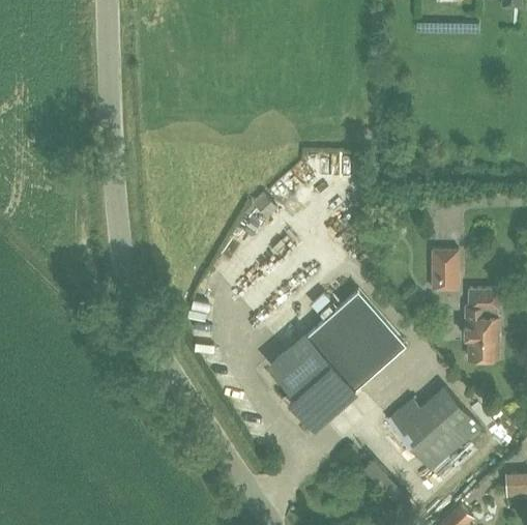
[(446,0),(446,8),(465,9),(465,0),(446,0)]
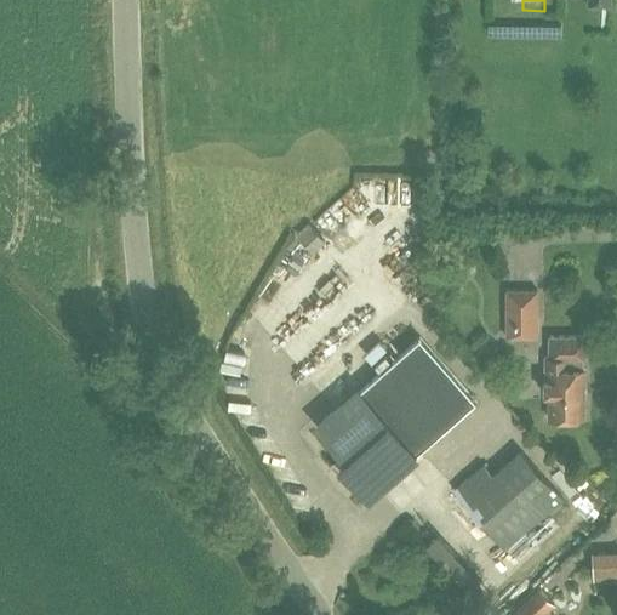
[(291,239),(309,258),(321,248),(304,228),(291,239)]
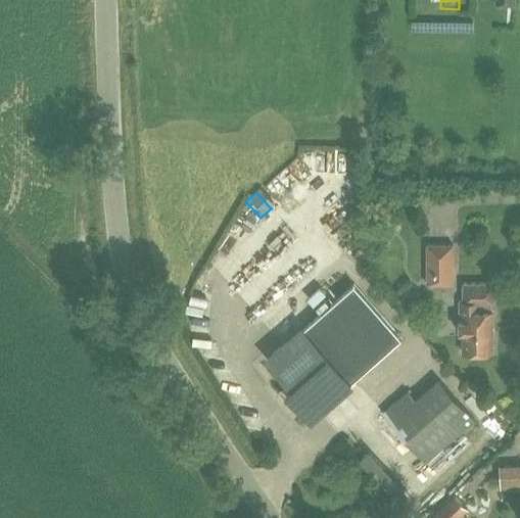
[(424,249),(424,289),(451,289),(451,249),(424,249)]
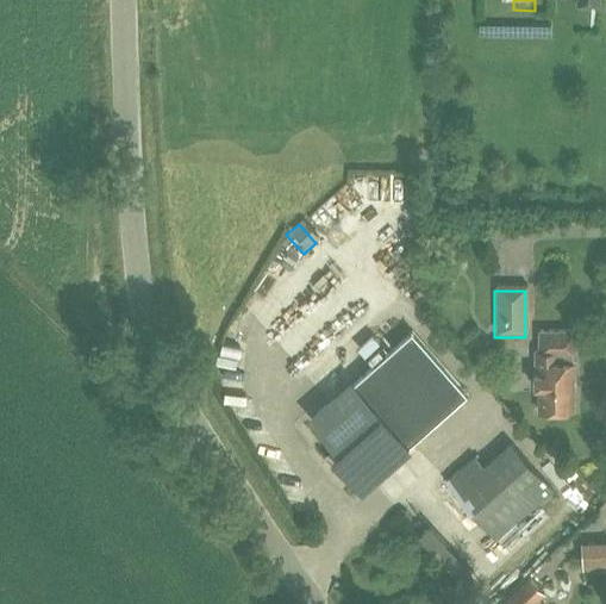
[(536,392),(536,416),(572,416),(572,368),(551,368),(551,359),(572,359),(572,335),(535,335),(536,357),(531,357),(531,392),(536,392)]
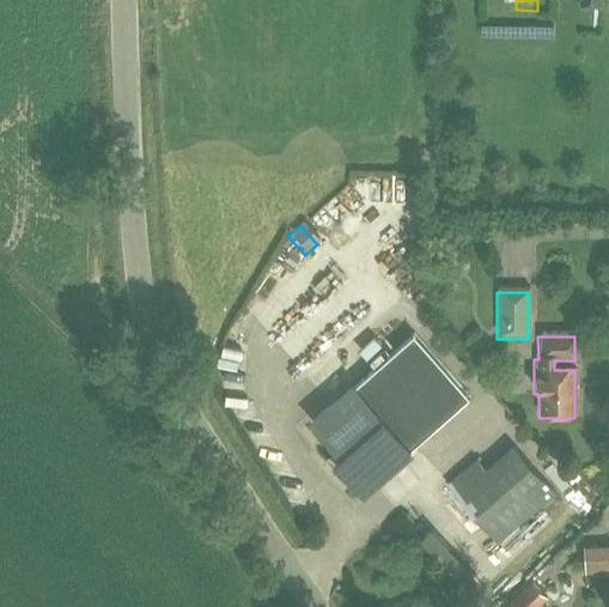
[(333,463),(360,497),(408,455),(407,455),(467,402),(410,338),(351,390),(310,426),(339,459),(333,463)]
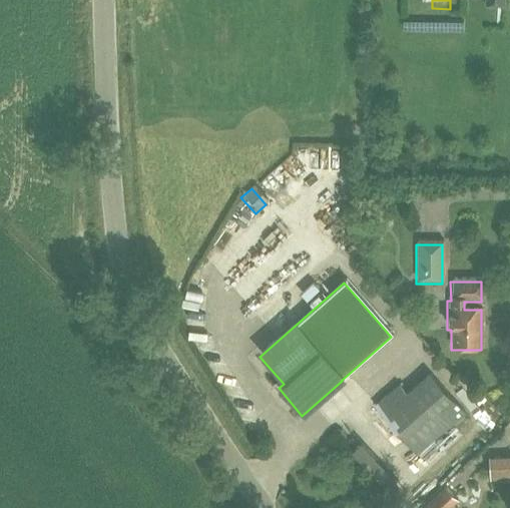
[(465,421),(391,337),(341,381),(342,381),(362,405),(346,419),(399,479),(465,421)]
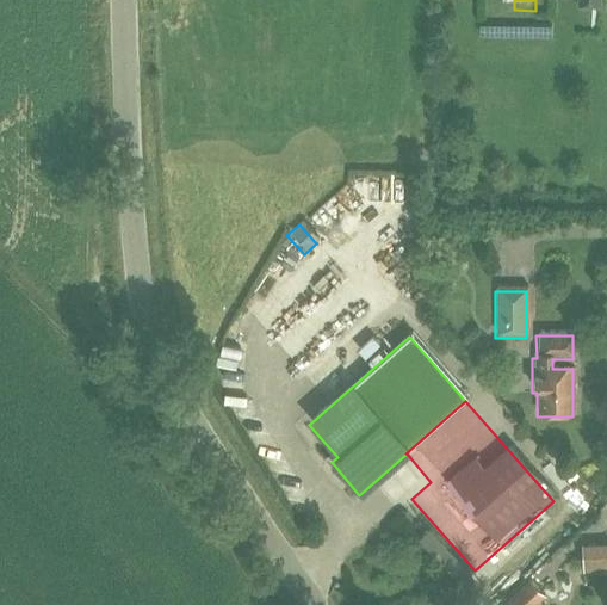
[(419,511),(408,522),(422,536),(433,525),(419,511)]
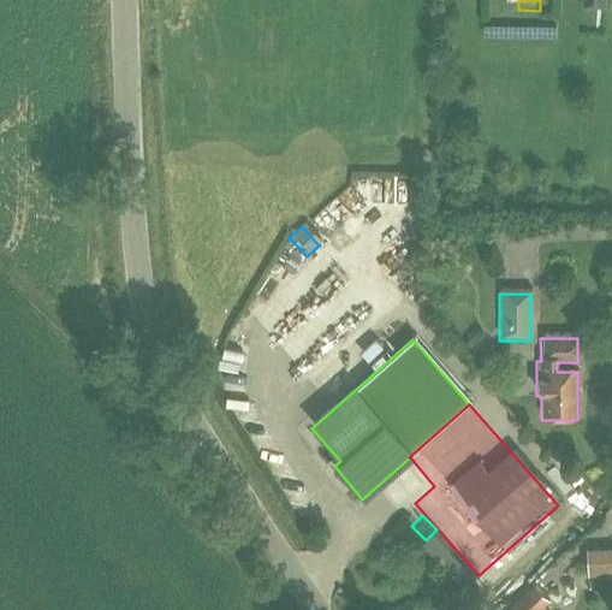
[(611,554),(593,560),(599,582),(611,578),(611,554)]
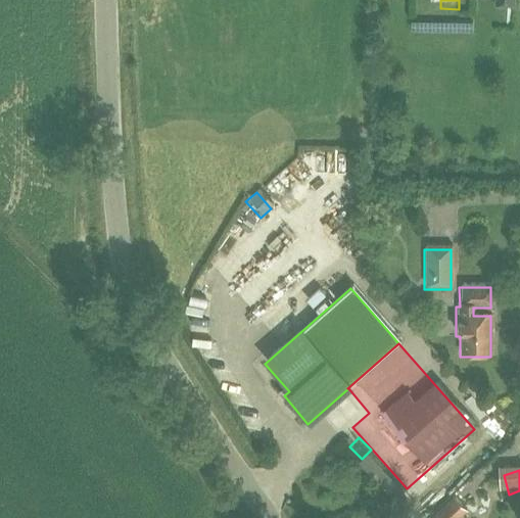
[(463,517),(466,515),(452,501),(433,517),(463,517)]
